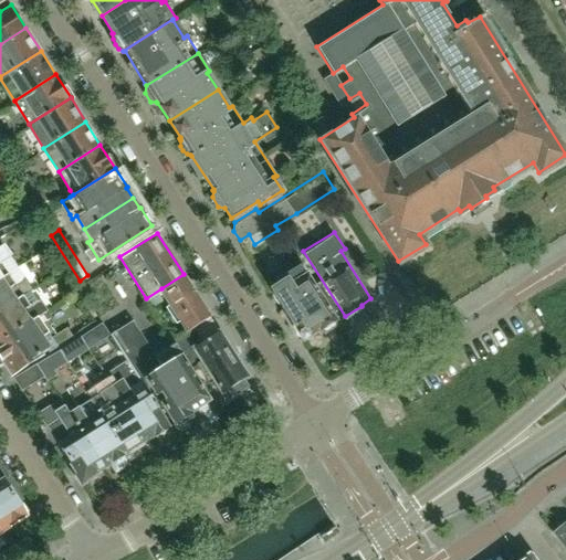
[(0,273),(7,268),(2,261),(10,255),(3,244),(0,245),(0,273)]
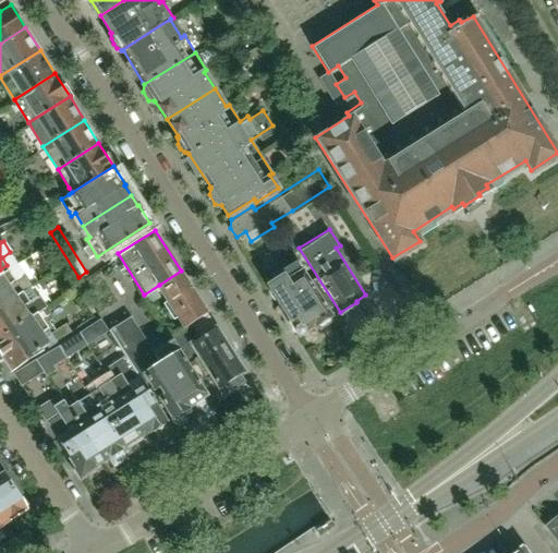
[(330,313),(296,261),(282,269),(281,275),(266,285),(299,333),(314,324),(319,325),(328,320),(329,314),(330,313)]
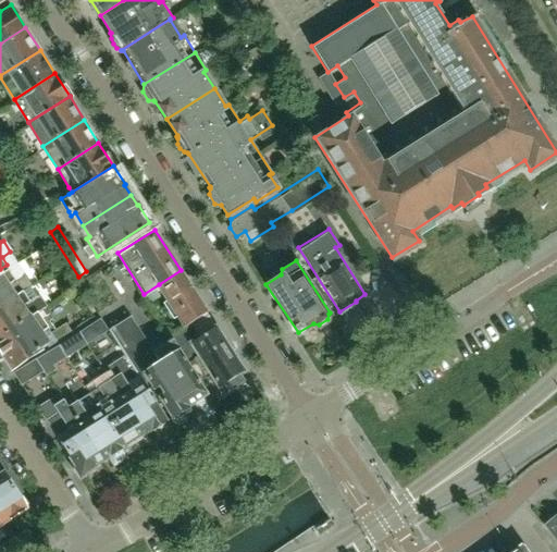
[(7,265),(0,269),(0,304),(31,284),(32,283),(25,272),(16,279),(7,265)]
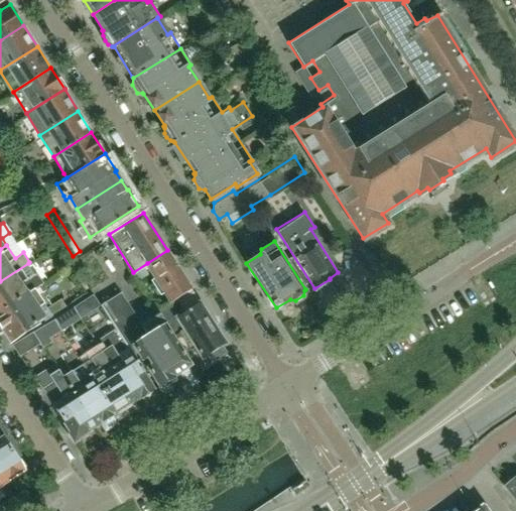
[(190,287),(167,250),(147,263),(170,300),(176,296),(190,287)]
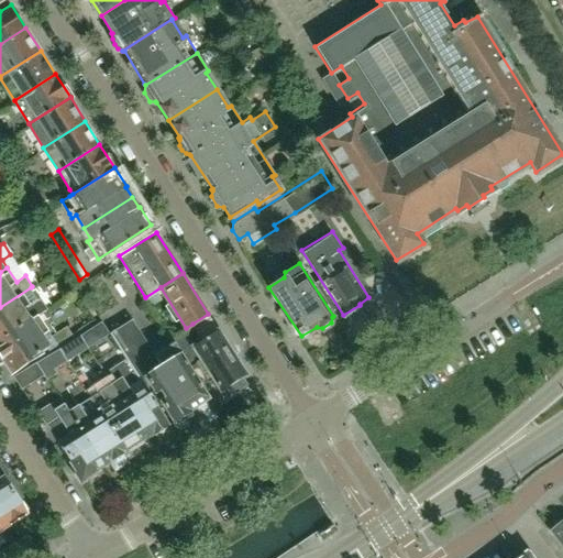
[(39,296),(37,297),(31,287),(0,307),(0,342),(39,316),(37,314),(46,307),(39,296)]
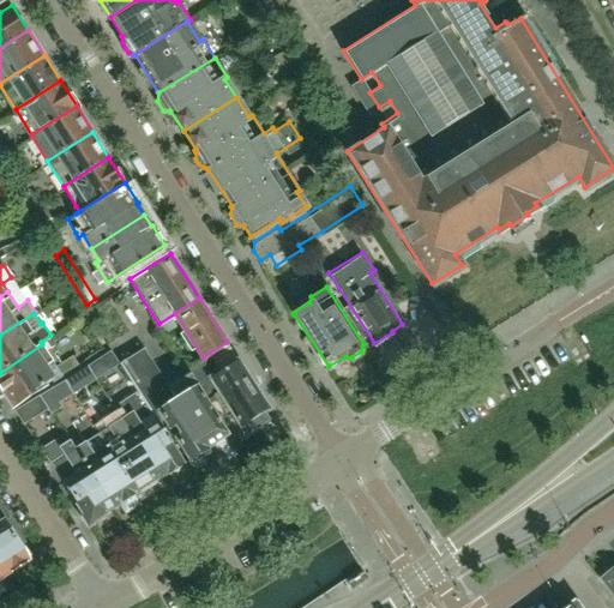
[(54,377),(54,378),(78,361),(73,353),(55,366),(52,360),(53,360),(42,344),(0,373),(0,385),(13,404),(54,377)]
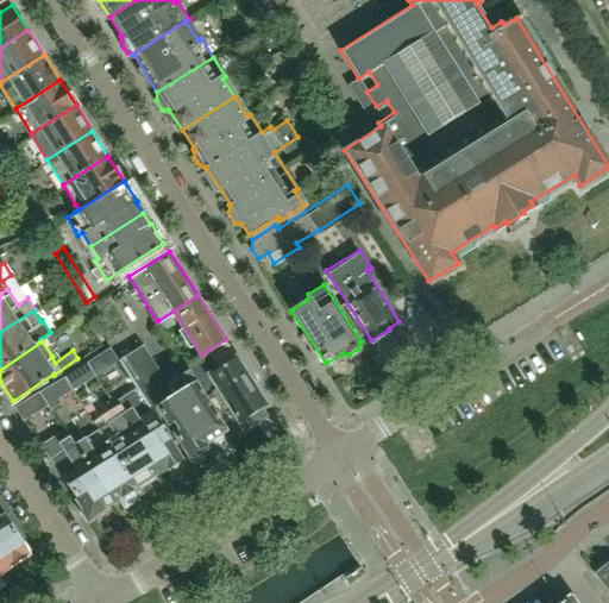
[(226,429),(203,394),(195,379),(188,369),(167,383),(140,343),(118,357),(130,374),(130,375),(136,385),(182,457),(186,454),(186,456),(187,454),(190,459),(194,462),(201,457),(201,451),(199,447),(205,444),(205,443),(226,429)]
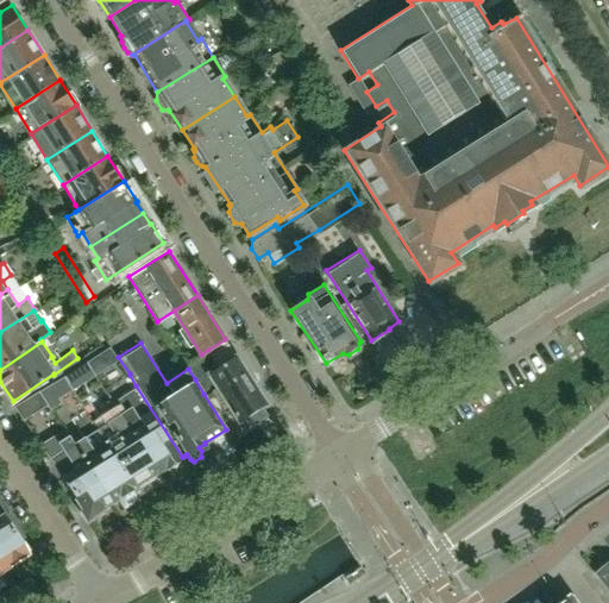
[(215,360),(208,350),(201,355),(186,364),(188,369),(195,379),(214,368),(212,363),(215,360)]
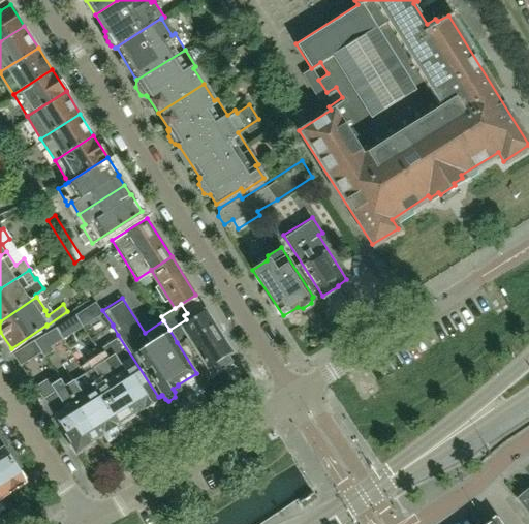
[(205,308),(186,319),(169,330),(177,342),(184,338),(195,357),(200,353),(209,366),(214,363),(217,367),(229,359),(226,352),(231,349),(205,308)]
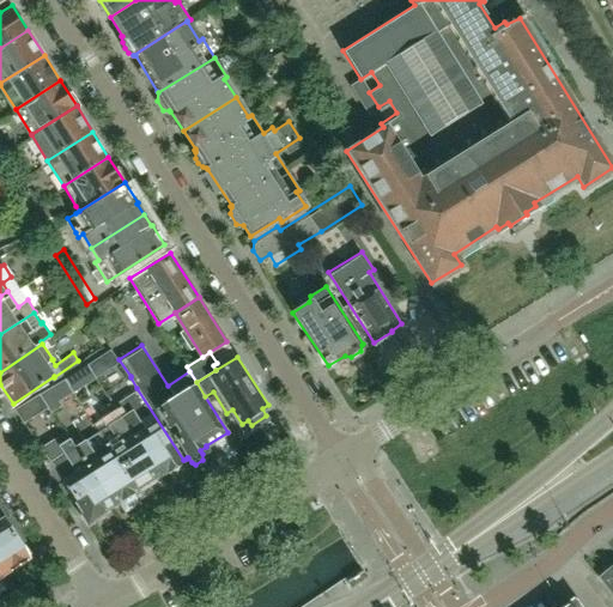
[(58,400),(71,390),(62,377),(40,393),(42,396),(50,410),(60,404),(58,400)]
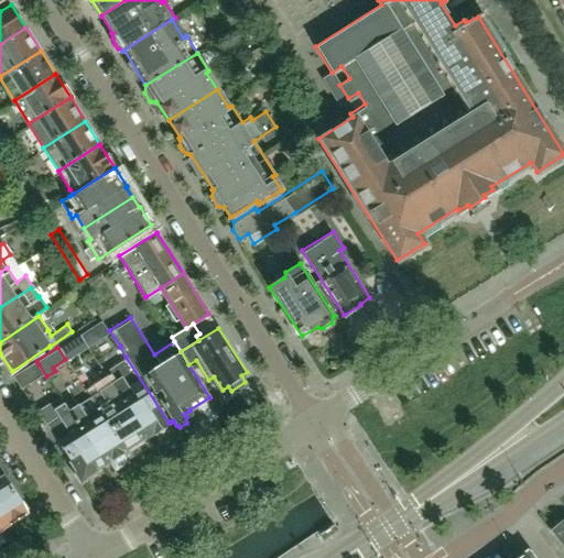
[(104,370),(111,381),(147,437),(169,423),(126,357),(104,370)]
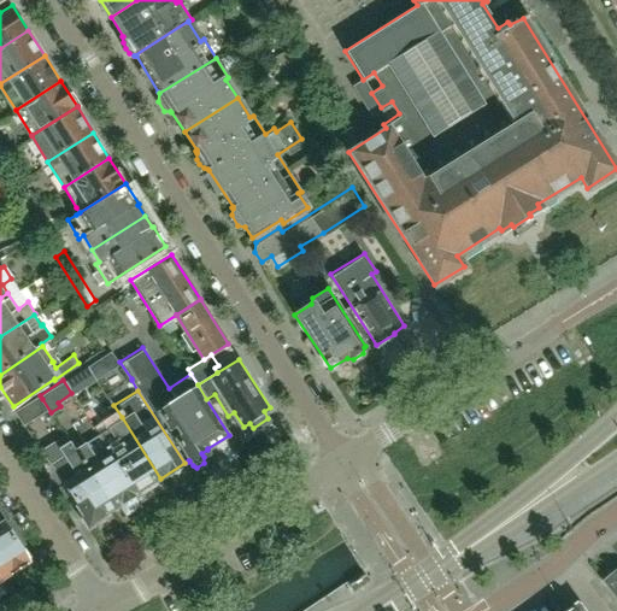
[(51,412),(42,399),(40,395),(39,394),(16,410),(23,422),(37,413),(45,424),(54,418),(51,412)]
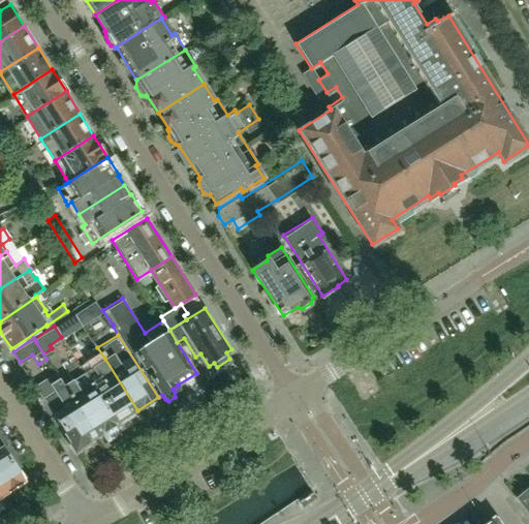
[(133,412),(137,410),(104,358),(84,370),(122,431),(138,421),(133,412)]
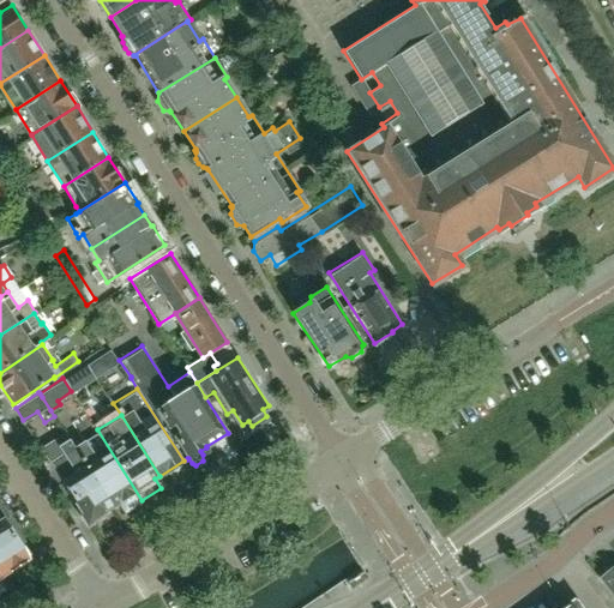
[(142,500),(97,429),(84,438),(74,445),(113,505),(119,501),(125,511),(142,500)]
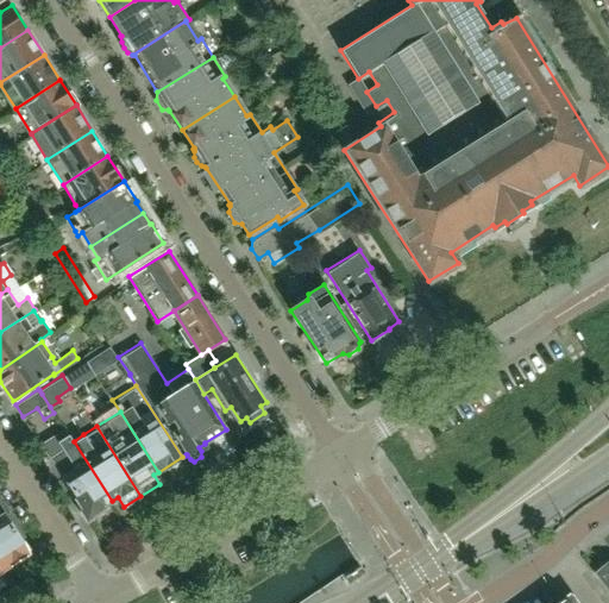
[(112,501),(74,441),(69,433),(58,440),(64,450),(51,458),(88,516),(111,502),(112,501)]
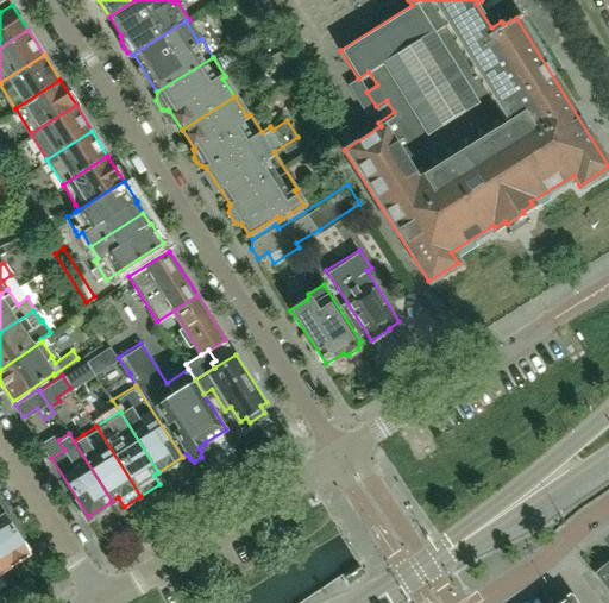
[(0,570),(1,572),(27,553),(0,510),(0,570)]
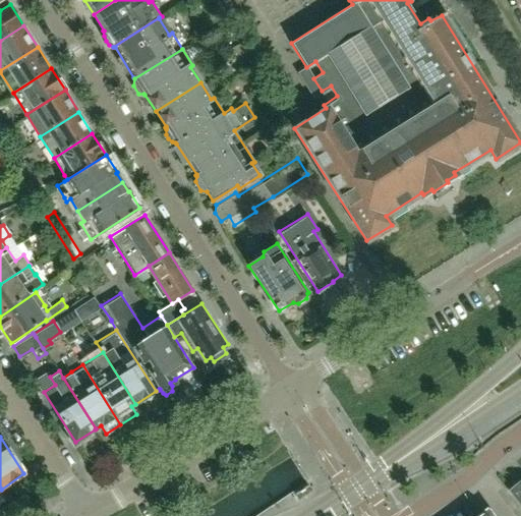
[(520,478),(510,489),(511,489),(506,493),(516,506),(520,502),(520,478)]
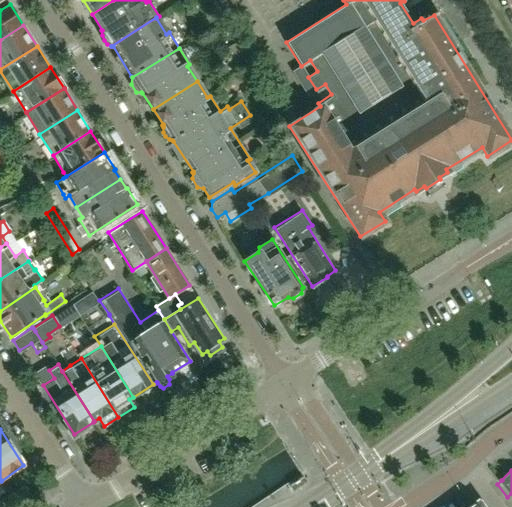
[(487,506),(480,497),(466,506),(487,506)]
